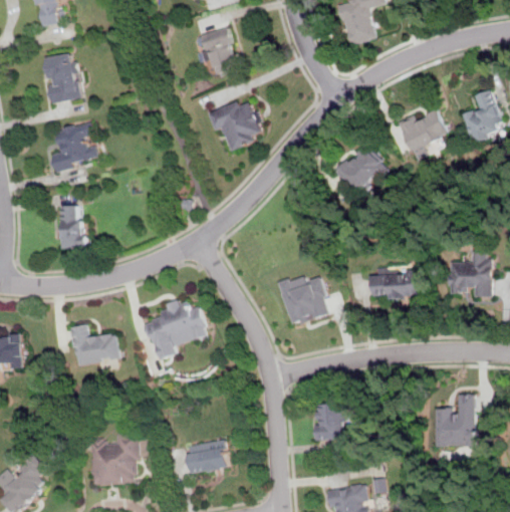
[(36,0),(37,5),(39,5),(43,26),(59,23),(55,1),(57,0),(36,0)]
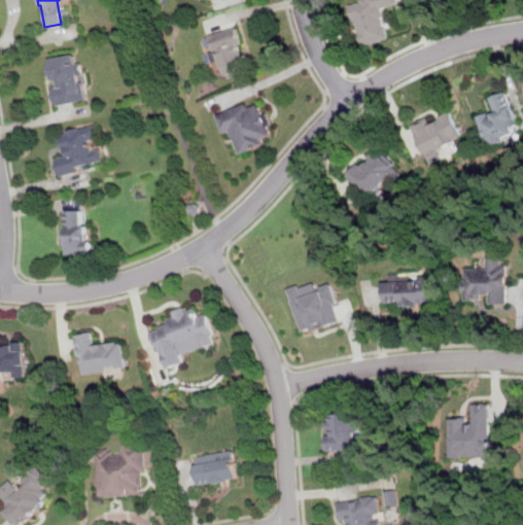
[(358,47),(385,40),(378,14),(396,9),(393,0),(353,0),(346,2),(358,47)]
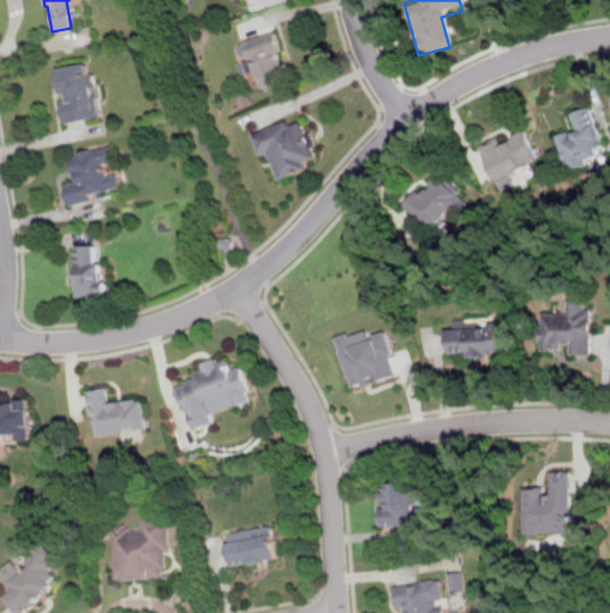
[(253,90),(286,81),(273,33),(240,42),(253,90)]
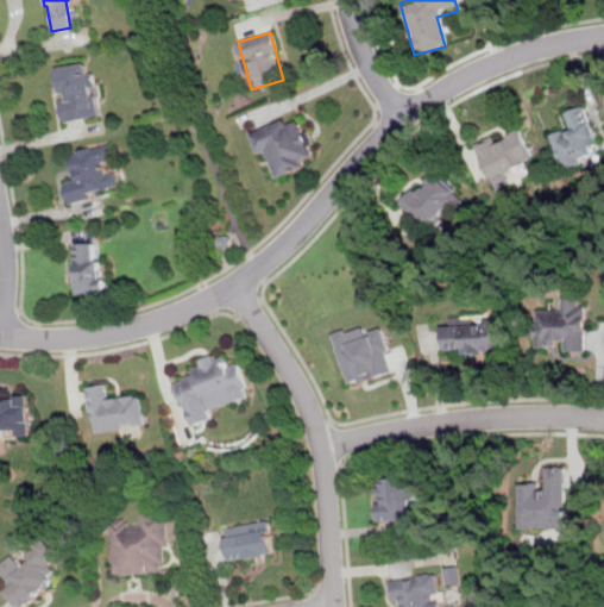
[(54,68),(58,95),(62,94),(63,99),(57,100),(61,123),(95,118),(93,98),(89,97),(88,88),(92,87),(89,75),(86,75),(85,63),(54,68)]
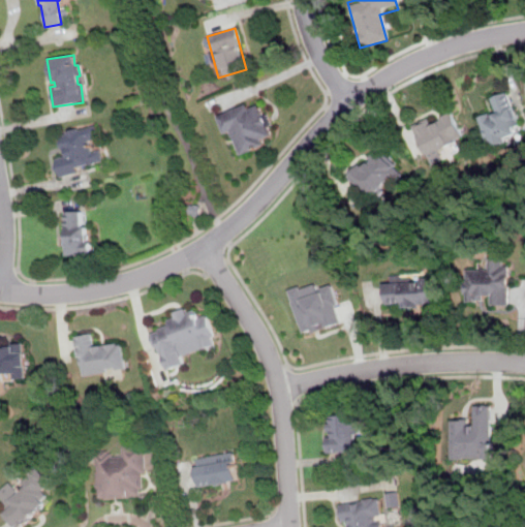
[(520,140),(505,93),(487,98),(491,111),(475,116),(486,150),(520,140)]
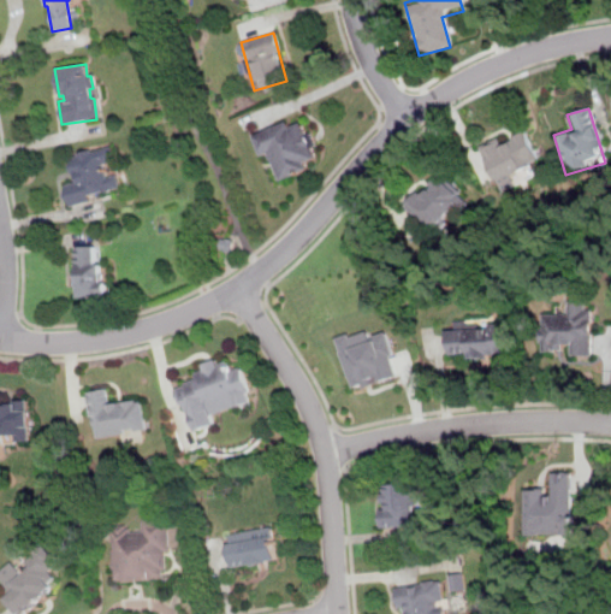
[(318,165),(303,125),(292,129),(289,122),(250,135),(259,161),(268,158),(276,179),(318,165)]
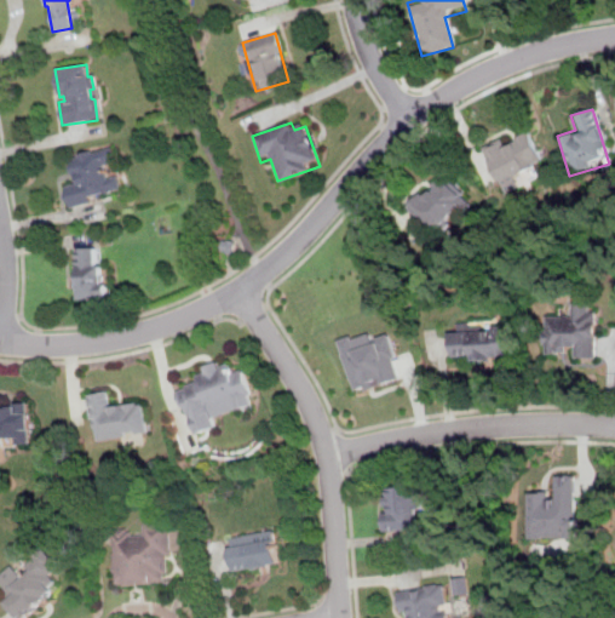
[(499,195),(532,182),(526,167),(539,162),(528,135),(504,143),(501,138),(481,147),(499,195)]
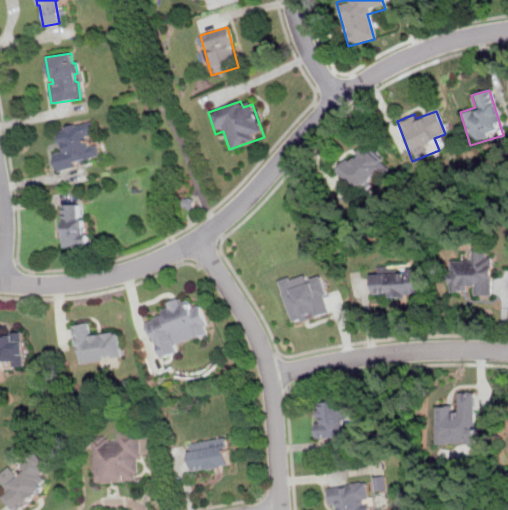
[(52,155),(56,172),(74,167),(73,163),(97,156),(94,145),(88,147),(85,136),(94,134),(91,123),(74,128),(73,125),(55,130),(60,147),(62,147),(63,152),(52,155)]
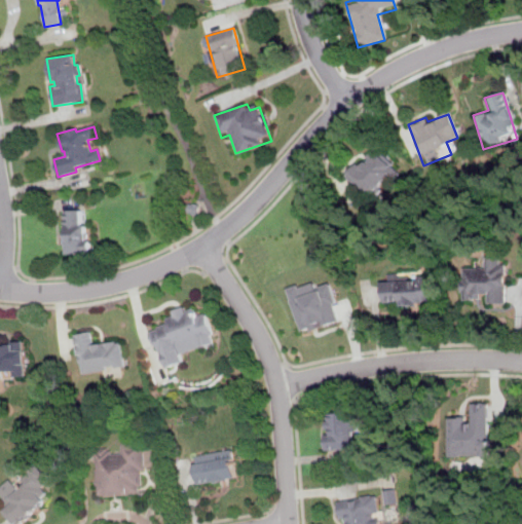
[(343,177),(370,202),(399,172),(372,146),(343,177)]
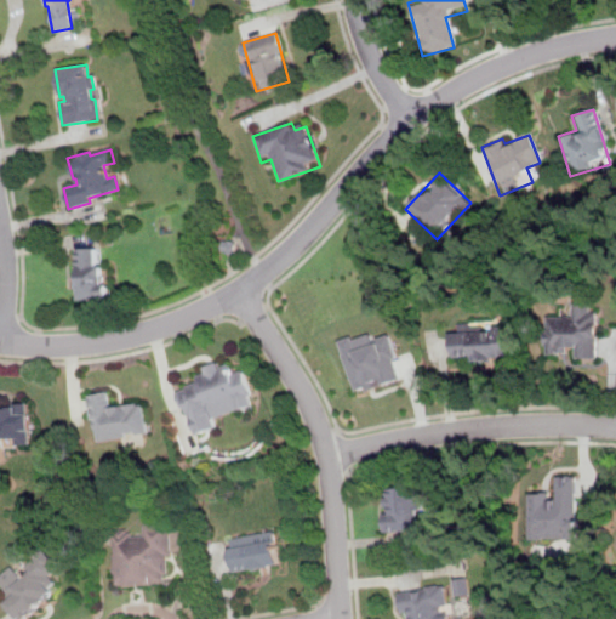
[(220,242),(218,251),(223,253),(222,255),(227,255),(228,253),(231,253),(232,244),(229,243),(229,242),(224,240),(224,243),(220,242)]
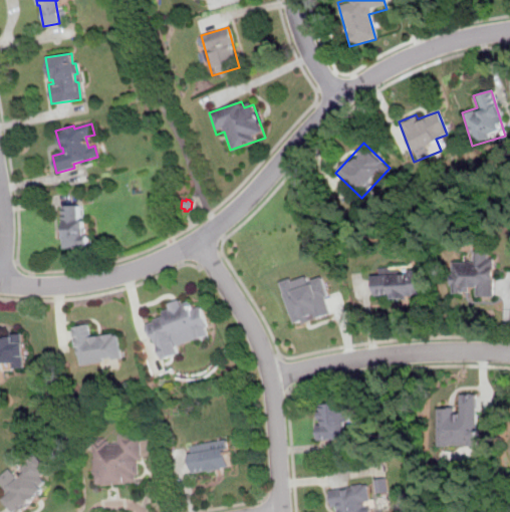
[(61,207),(77,206),(78,221),(82,221),(82,235),(86,235),(86,246),(79,246),(79,248),(63,249),(62,239),(61,239),(61,231),(62,231),(62,223),(61,223),(61,207)]
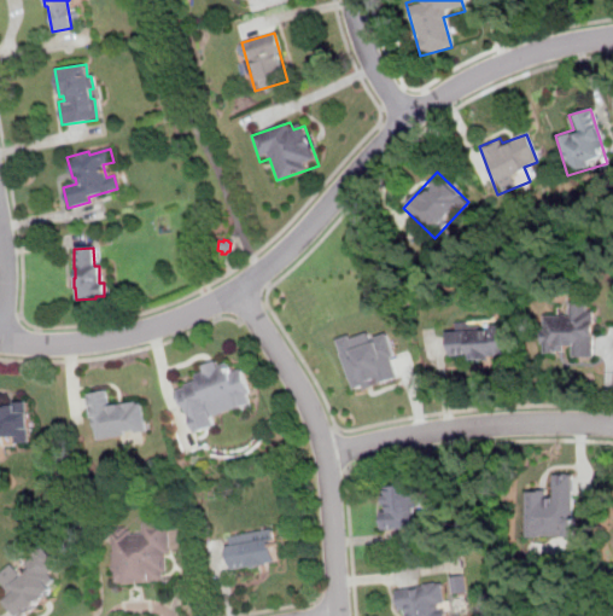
[(539,315),(538,354),(567,354),(567,358),(591,358),(593,303),(568,303),(567,317),(539,315)]
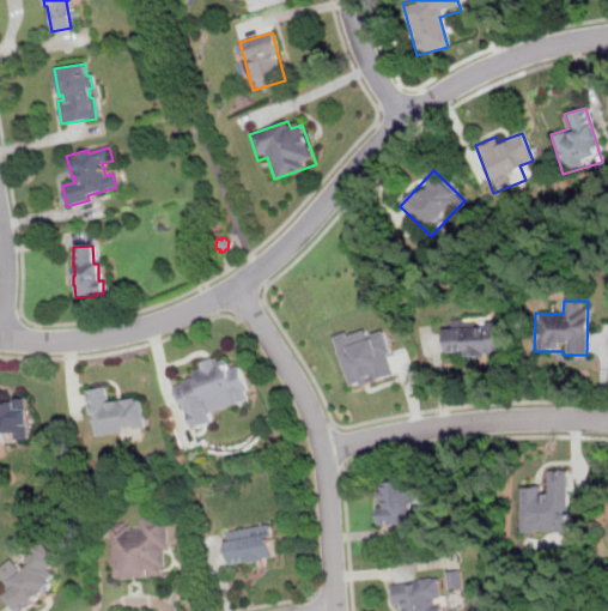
[(502,321),(453,324),(453,328),(442,328),(443,358),(503,355),(502,321)]
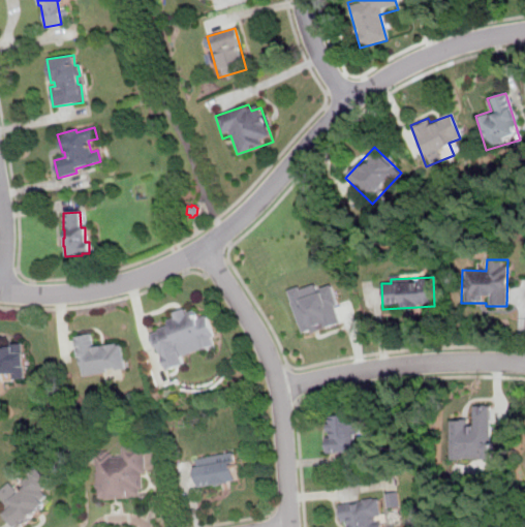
[(284,290),(300,336),(338,322),(332,307),(337,305),(330,285),(315,290),(313,285),(298,290),(297,286),(284,290)]
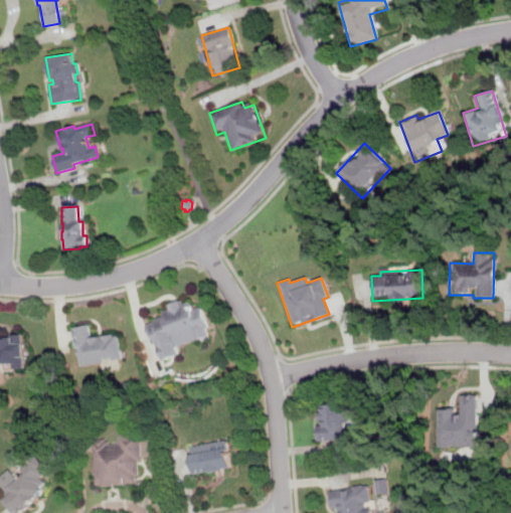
[(200,305),(188,309),(185,300),(160,306),(163,319),(144,324),(155,363),(179,357),(176,346),(209,337),(200,305)]
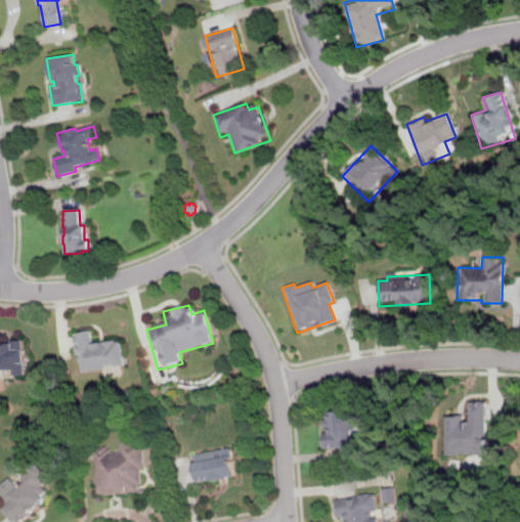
[(123,368),(119,338),(93,341),(91,331),(73,333),(79,375),(123,368)]
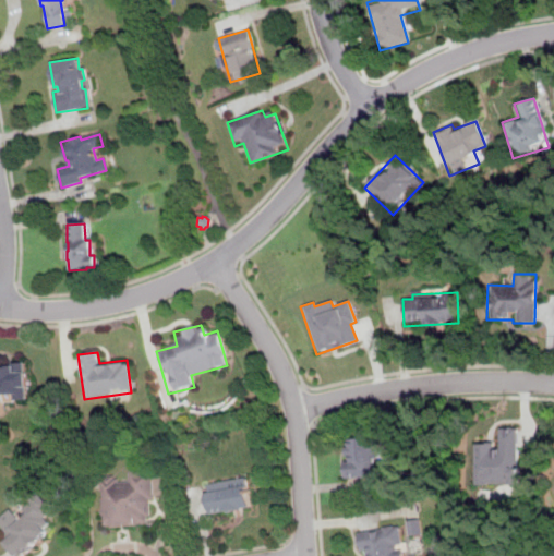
[(0,401),(25,401),(25,361),(0,361),(0,401)]
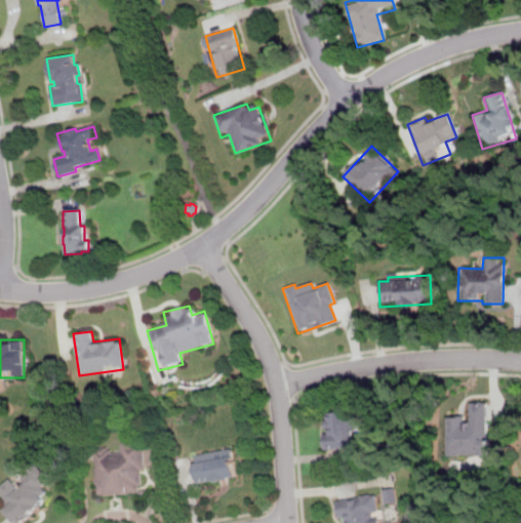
[(444,417),(445,457),(484,456),(484,404),(469,404),(470,424),(463,424),(463,417),(444,417)]
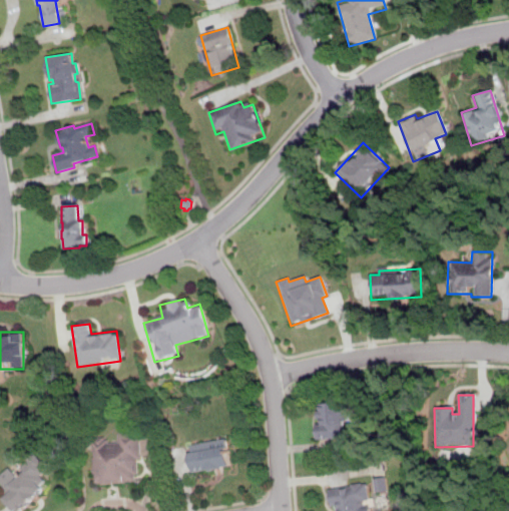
[(315,440),(348,438),(347,403),(314,405),(315,440)]
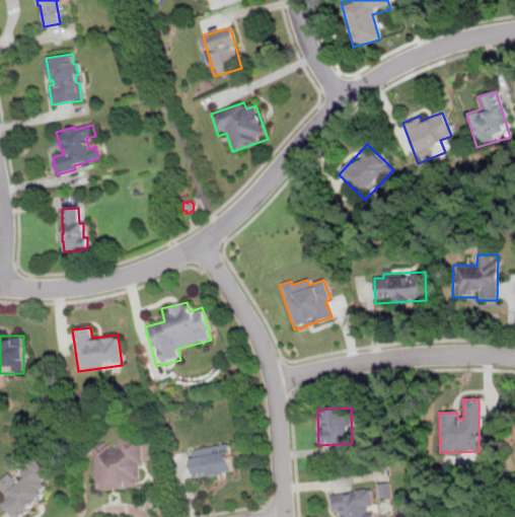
[(91,490),(139,489),(138,440),(117,441),(117,448),(108,448),(108,442),(90,442),(91,490)]
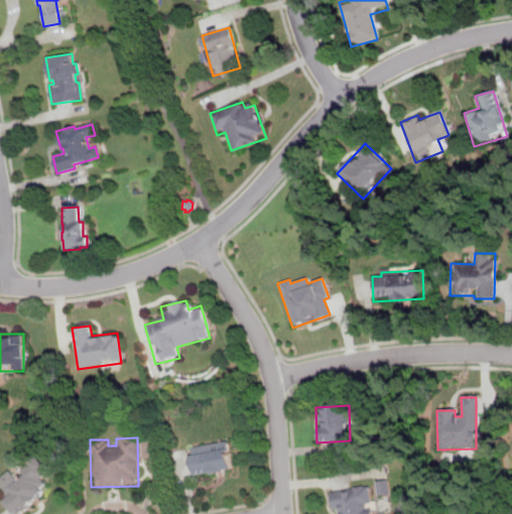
[(189,477),(231,470),(226,441),(185,448),(189,477)]
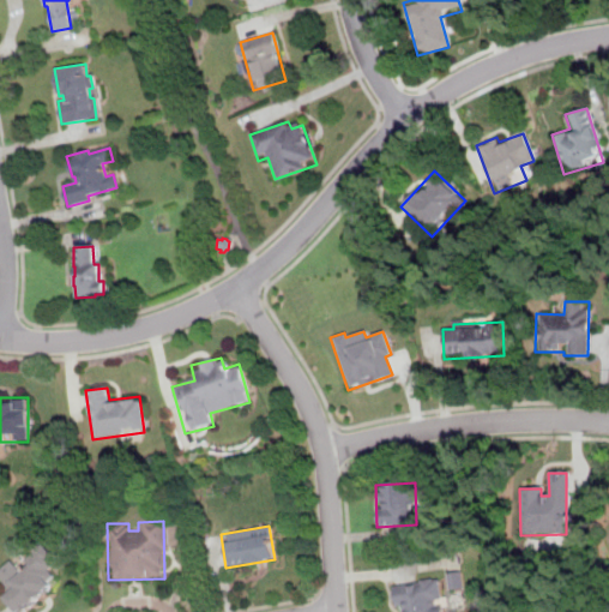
[(0,597),(11,611),(22,611),(58,585),(47,570),(55,563),(42,546),(18,565),(12,558),(0,568),(0,580),(7,589),(0,594),(0,597)]
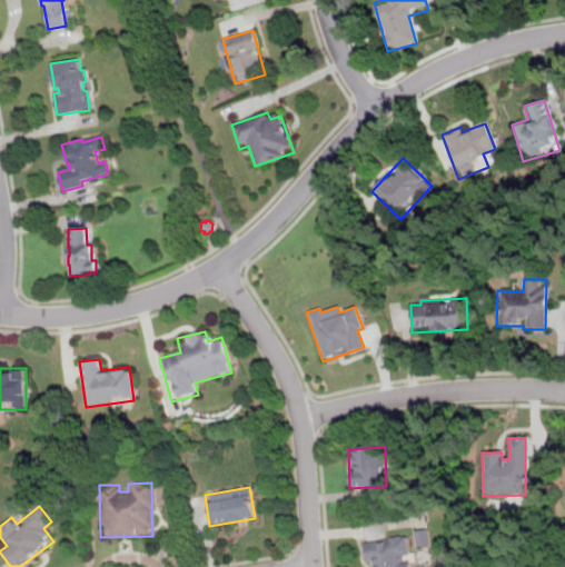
[(427,546),(425,530),(413,533),(415,548),(427,546)]
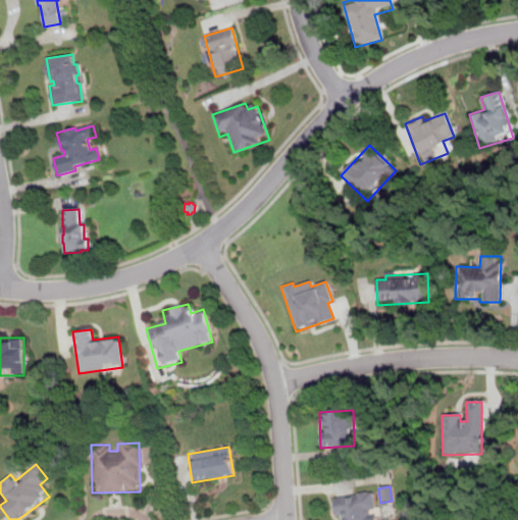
[(332,497),(335,519),(376,519),(372,491),(332,497)]
